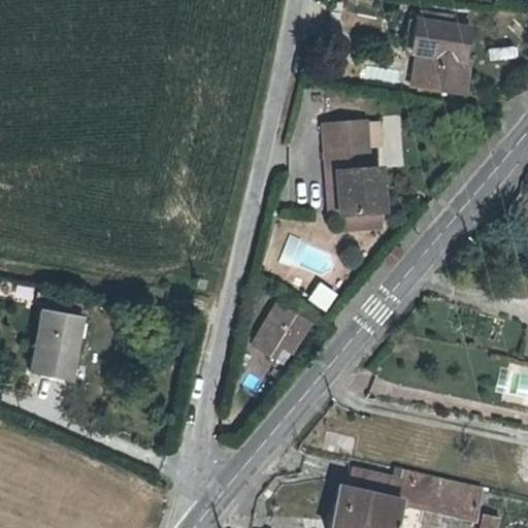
[(343,10),(340,23),(366,29),(369,17),(343,10)]
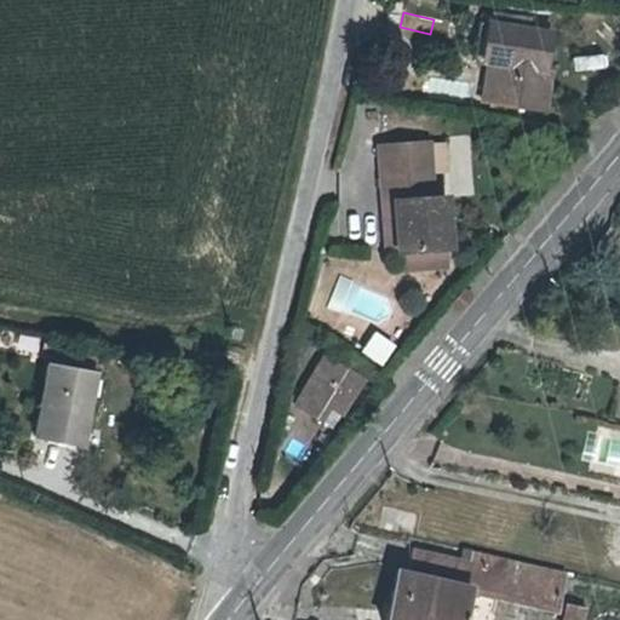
[(505,62),(499,92),(552,104),(560,68),(552,67),(560,33),(501,21),(494,59),(505,62)]
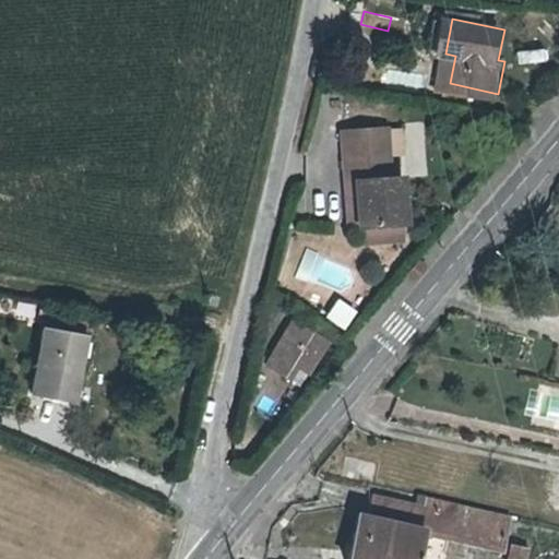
[(407,127),(393,128),(395,153),(408,153),(407,127)]
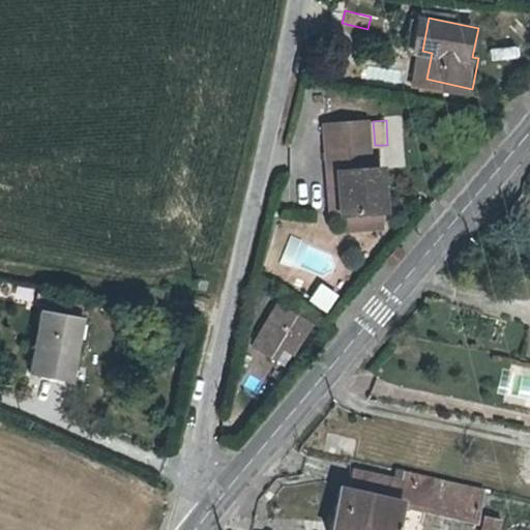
[(376,169),(375,145),(373,121),(332,122),(334,174),(331,174),(333,215),(349,215),(350,230),(388,228),(388,212),(390,212),(388,168),(376,169)]
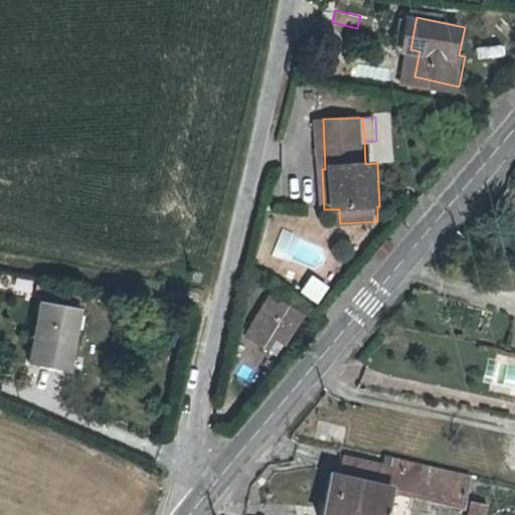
[(299,295),(320,304),(329,283),(308,274),(299,295)]
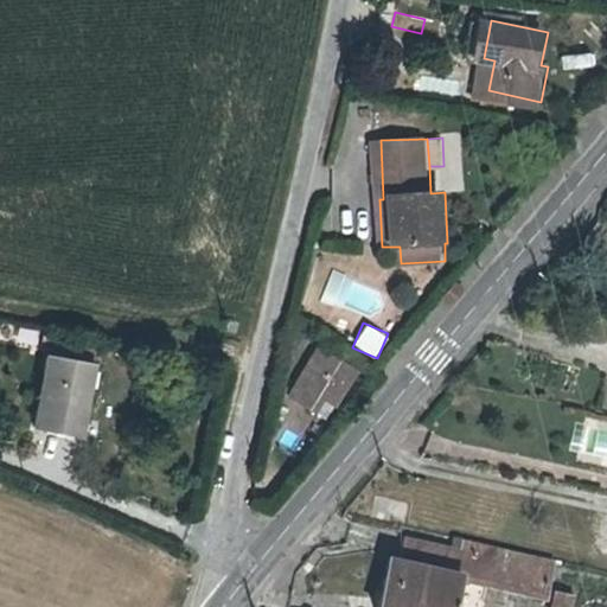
[(326,349),(294,398),(319,415),(328,401),(340,409),(363,372),(326,349)]
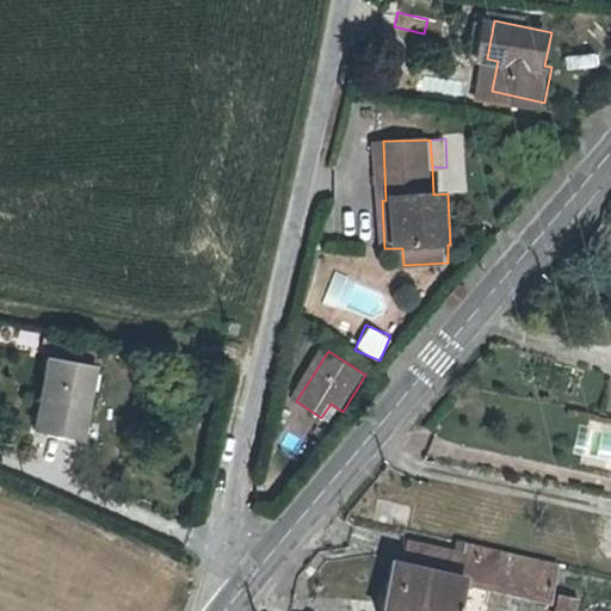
[(47,359),(34,431),(81,439),(88,400),(85,400),(91,368),(47,359)]
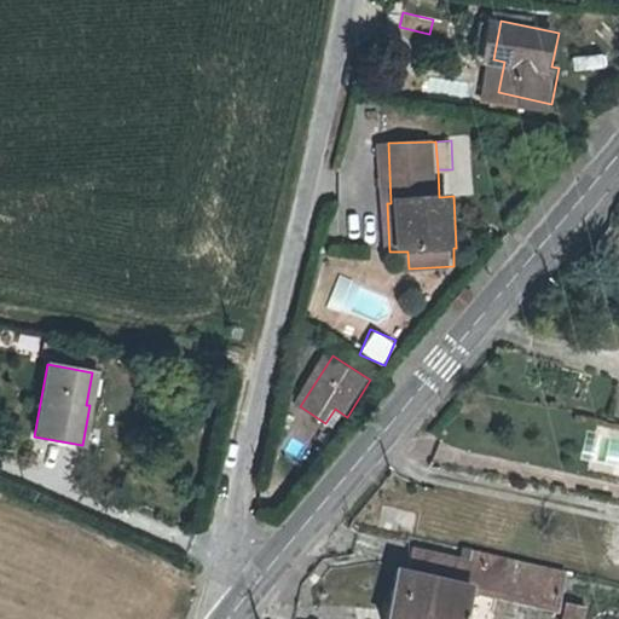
[(469,556),(468,561),(411,549),(405,572),(397,570),(386,608),(394,611),(393,618),(469,618),(475,596),(561,617),(570,582),(469,556)]
